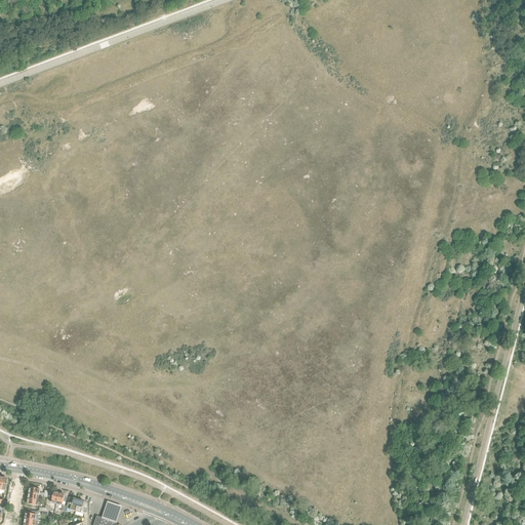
[(29,494),(39,496),(40,496),(40,495),(44,496),(44,497),(47,497),(48,491),(45,491),(44,495),(43,495),(44,493),(41,493),(39,493),(40,490),(39,490),(39,488),(36,488),(35,489),(30,489),(29,494)]
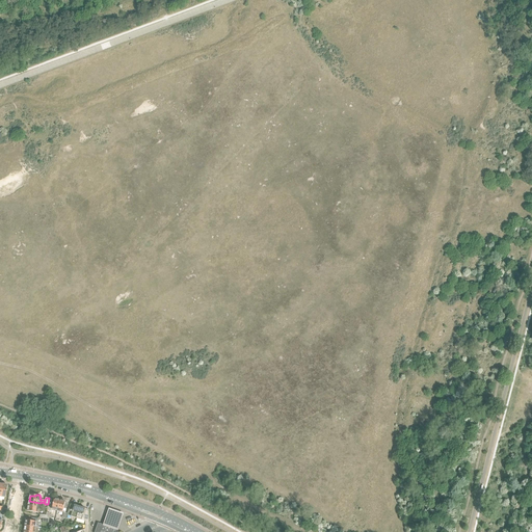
[(57,512),(60,501),(54,499),(54,500),(52,500),(50,508),(55,509),(55,510),(57,511),(57,512)]
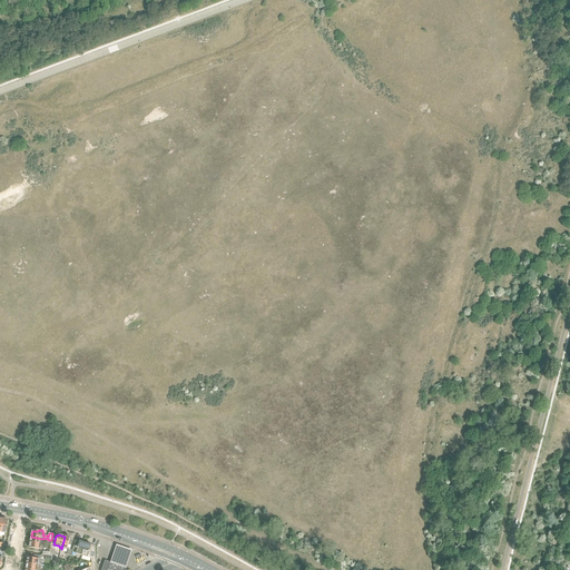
[(65,537),(61,549),(60,553),(61,553),(62,549),(64,550),(64,548),(68,549),(69,543),(71,543),(72,539),(70,539),(70,538),(65,537)]
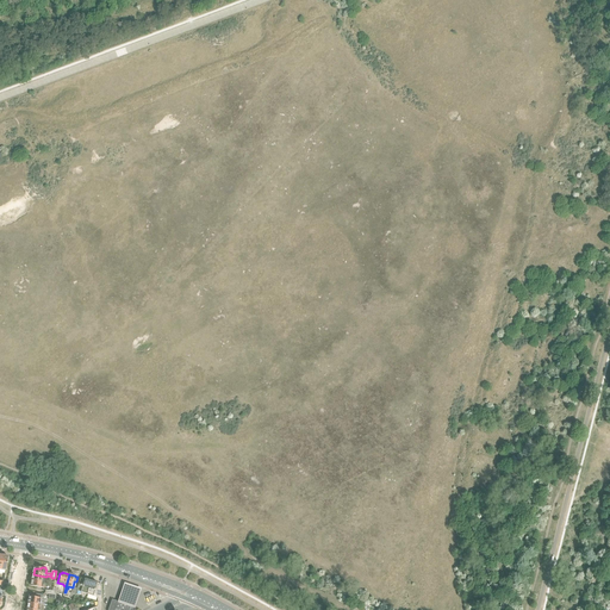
[(88,595),(92,582),(88,579),(88,580),(81,578),(78,589),(78,591),(88,595)]
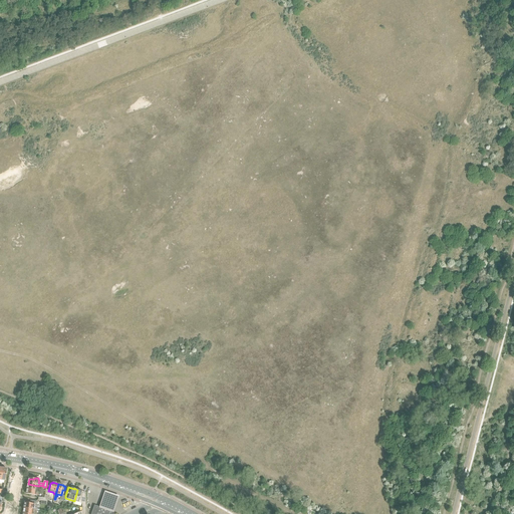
[(82,504),(82,507),(86,507),(86,493),(85,493),(80,491),(77,490),(74,501),(82,504)]
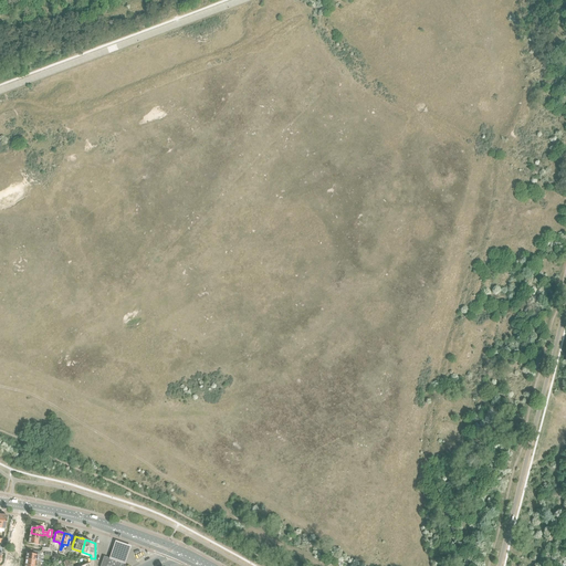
[(115,542),(109,559),(125,565),(132,547),(115,542)]
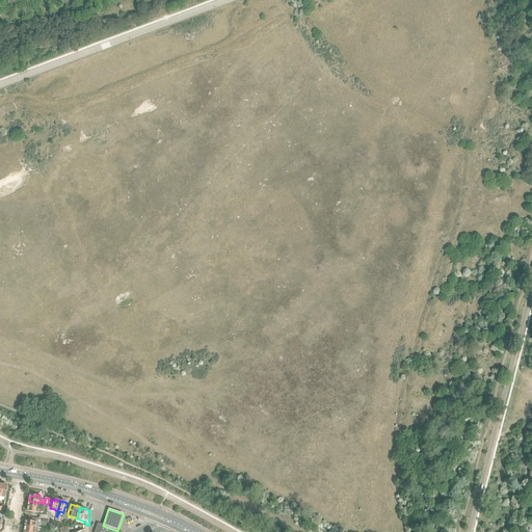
[(113,531),(114,529),(100,524),(98,523),(95,531),(113,531)]
